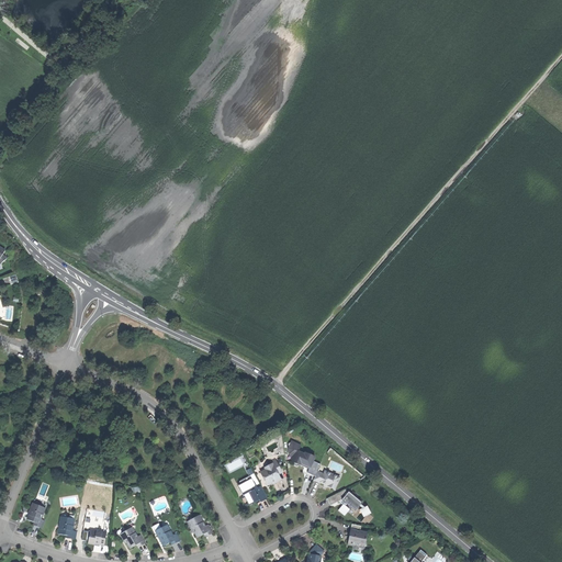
[(302,465),(308,468),(312,460),(314,456),(305,451),(304,453),(298,450),(300,445),(291,441),(291,442),(290,441),(288,442),(288,444),(288,446),(289,446),(289,447),(289,453),(294,456),(292,461),(294,462),(293,463),(294,464),(295,465),(298,464),(299,463),(302,465)]
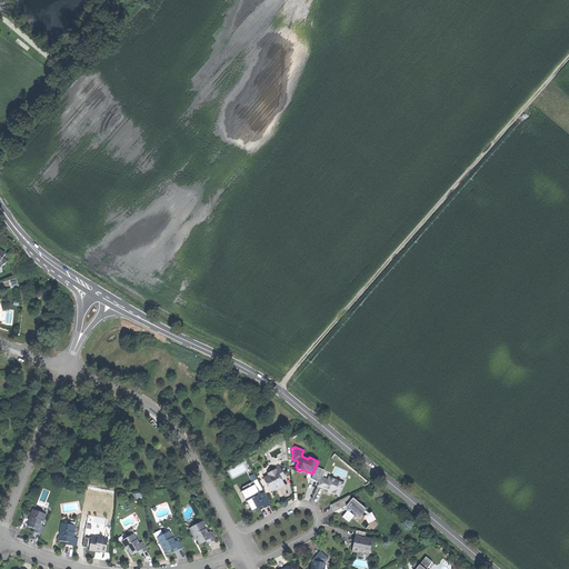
[(268,475),(262,477),(269,490),(273,488),(273,487),(276,486),(277,488),(280,487),(283,485),(280,479),(283,477),(277,465),(272,467),(273,469),(267,472),(268,475)]
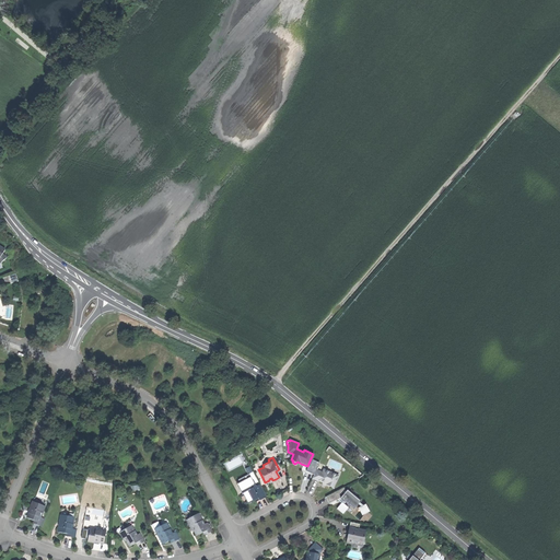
[(318,462),(311,458),(307,466),(306,470),(313,474),(315,468),(318,462)]
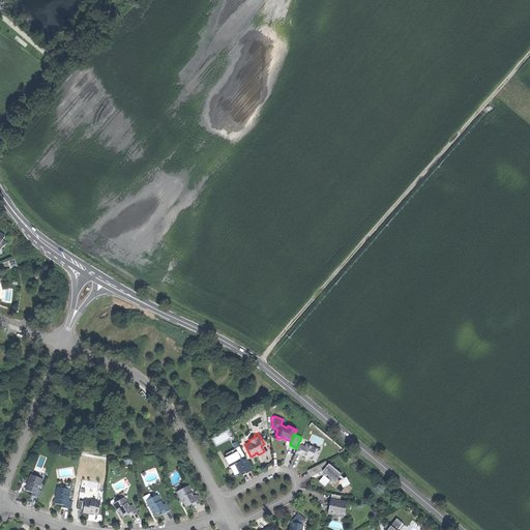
[(304,446),(298,443),(296,448),(295,451),(301,454),(301,453),(305,455),(308,457),(308,458),(315,461),(320,449),(305,443),(304,446)]
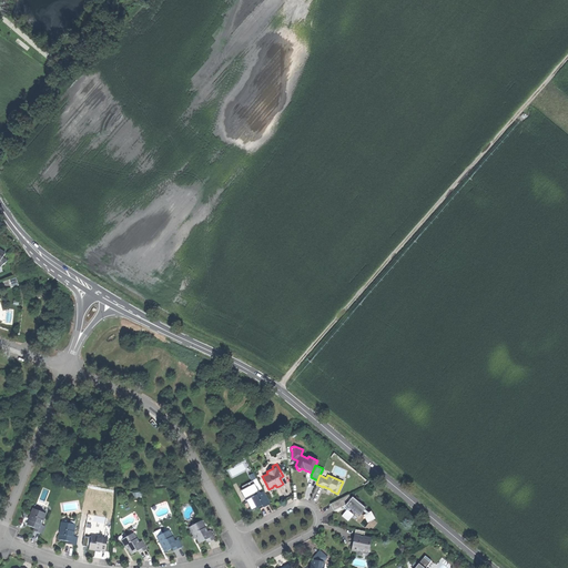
[(246,499),(251,509),(254,507),(257,506),(259,504),(260,503),(262,507),(270,503),(263,490),(261,492),(259,493),(254,485),(241,493),(244,500),(246,499)]
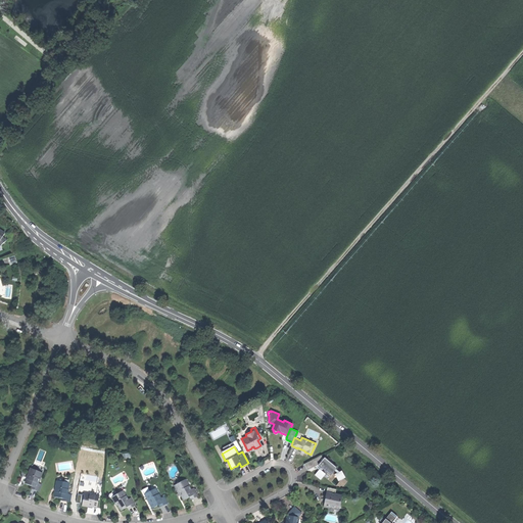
[(305,467),(306,470),(319,464),(321,466),(320,467),(330,474),(336,467),(324,457),(323,459),(321,455),(303,463),(305,467)]
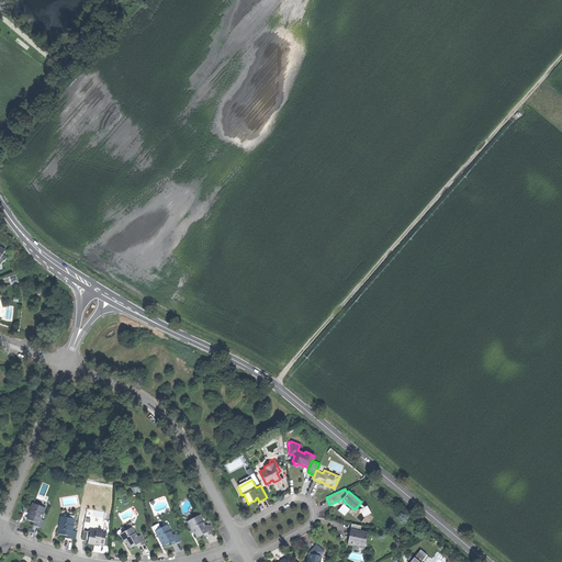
[(245,506),(248,504),(244,494),(242,495),(239,496),(245,506)]
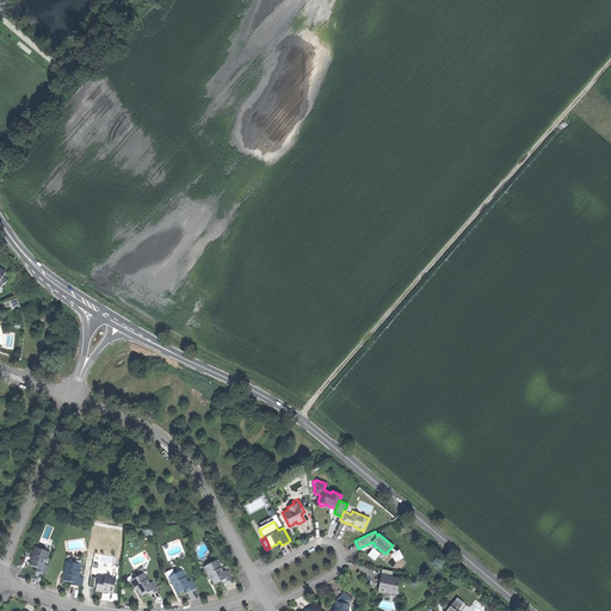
[(47,551),(32,547),(30,554),(32,555),(31,559),(30,559),(28,565),(31,566),(35,567),(34,571),(43,574),(47,566),(42,563),(47,551)]
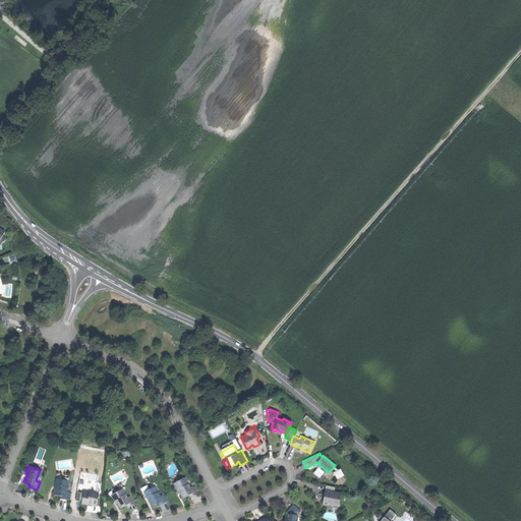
[(319,466),(313,472),(320,477),(325,471),(319,466)]
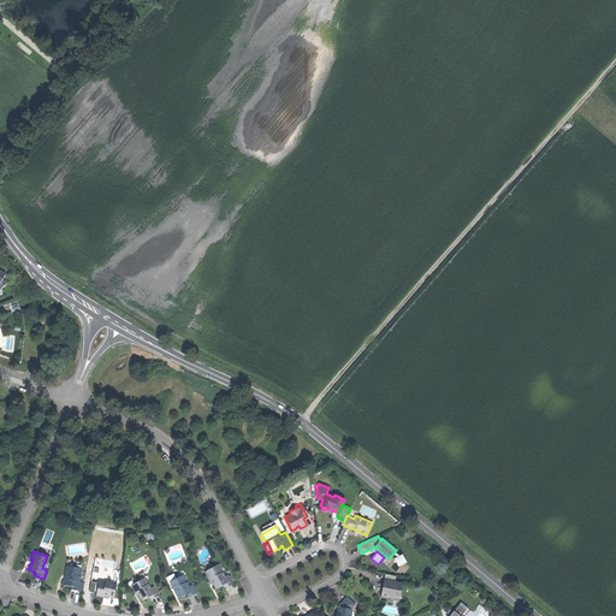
[(398,566),(407,562),(402,554),(395,558),(398,566)]
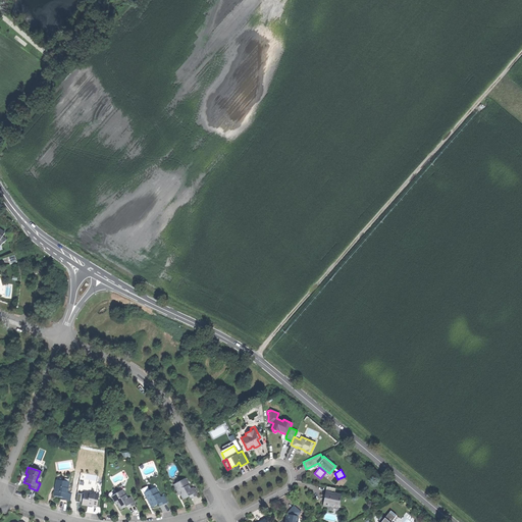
[(179,480),(172,483),(176,491),(178,490),(181,498),(186,497),(188,494),(190,498),(196,494),(192,486),(189,487),(185,478),(179,481),(179,480)]
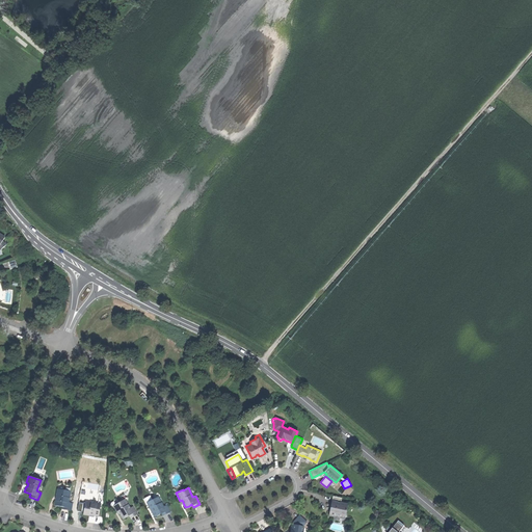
[(56,488),(55,496),(57,497),(56,501),(54,500),(53,505),(58,506),(61,506),(60,509),(70,510),(72,503),(67,502),(69,490),(56,488)]
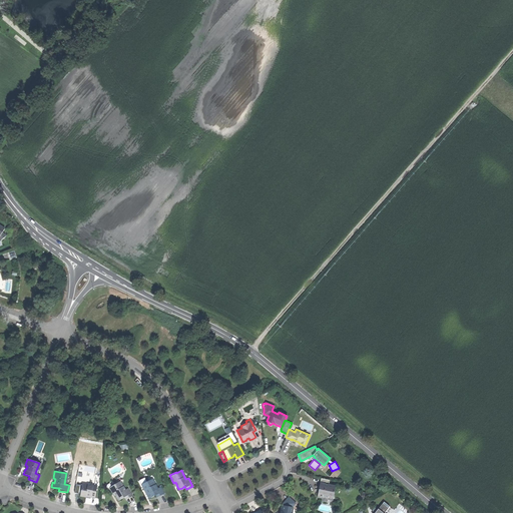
[(82,477),(81,484),(91,485),(91,484),(92,479),(82,477)]
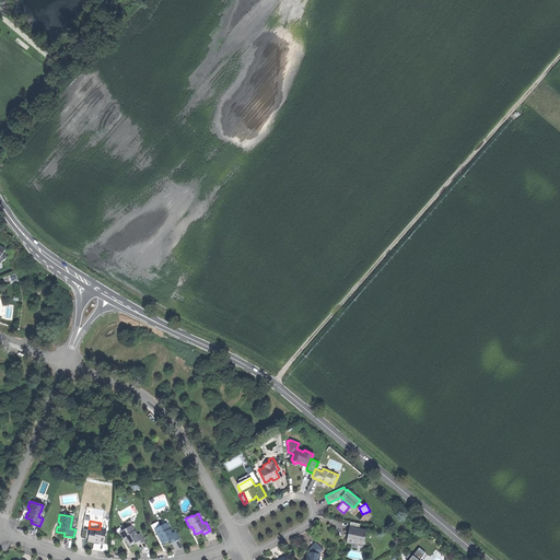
[(165,522),(153,528),(156,535),(159,534),(161,537),(160,538),(162,543),(166,540),(168,539),(170,541),(178,537),(175,531),(171,533),(165,522)]
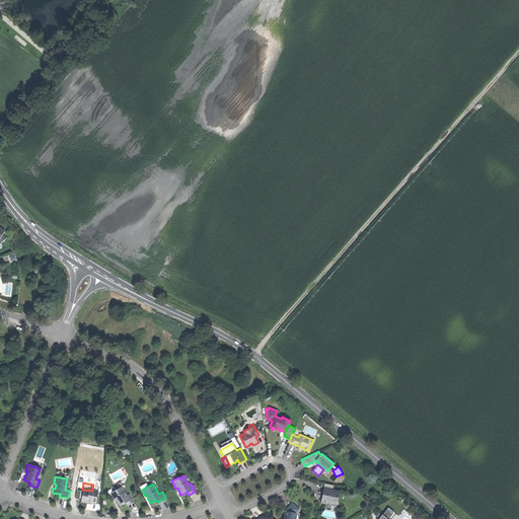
[(332,485),(324,484),(323,488),(322,491),(323,493),(323,494),(321,495),(320,502),(325,503),(326,503),(330,503),(337,504),(339,491),(332,490),(332,485)]
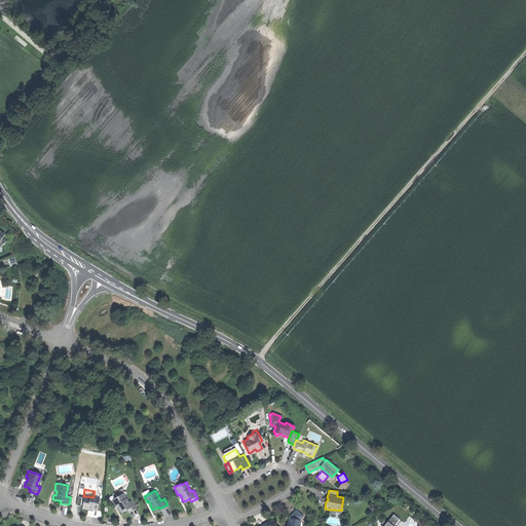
[(117,495),(111,499),(115,505),(116,505),(120,513),(123,511),(126,510),(127,512),(135,509),(129,500),(127,501),(122,494),(118,496),(117,495)]
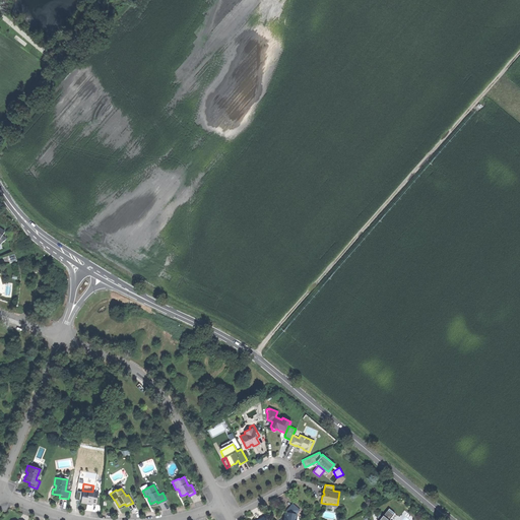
[(82,490),(80,503),(86,504),(86,502),(88,502),(90,503),(90,504),(94,505),(98,492),(92,491),(92,492),(82,491),(82,490)]
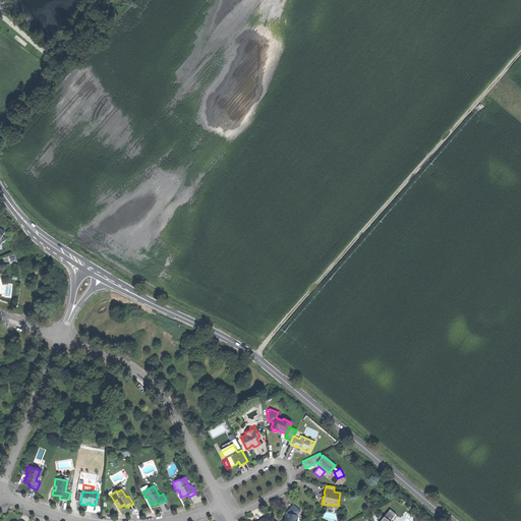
[(296,520),(297,517),(296,515),(299,510),(293,504),(289,508),(287,511),(286,513),(285,513),(284,517),(286,517),(285,520),(281,520),(279,520),(296,520)]
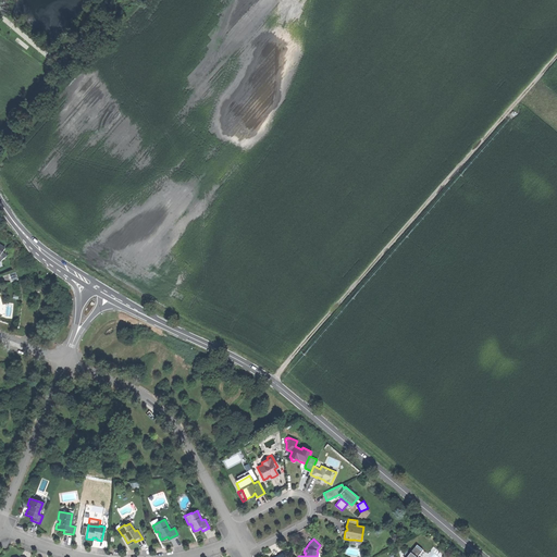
[(417,556),(422,548),(416,544),(405,556),(417,556)]
